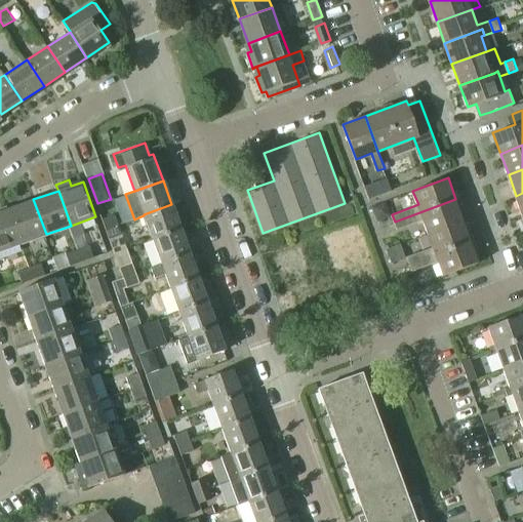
[(33,199),(9,208),(22,243),(46,234),(33,199)]
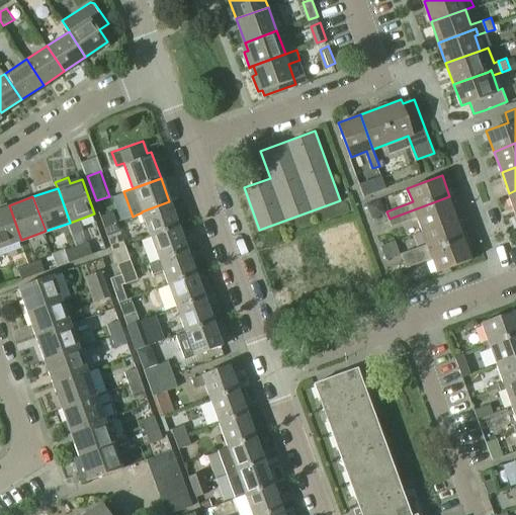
[(393,226),(418,217),(423,229),(457,217),(449,196),(390,219),(393,226)]
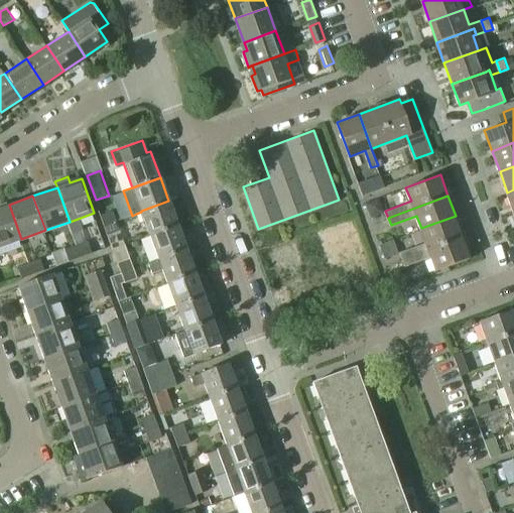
[(380,198),(367,202),(372,216),(385,211),(380,198)]
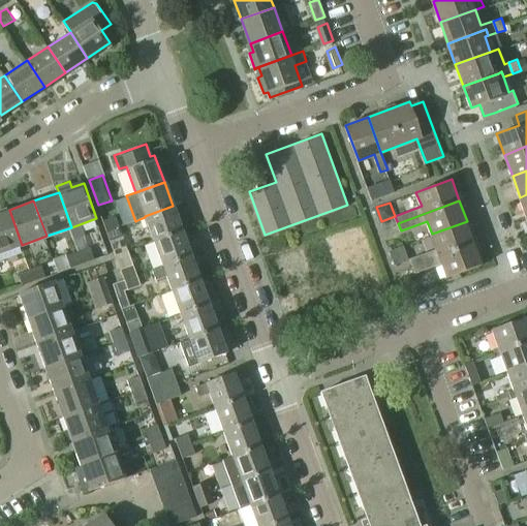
[(0,252),(22,245),(9,210),(7,206),(0,208),(0,252)]
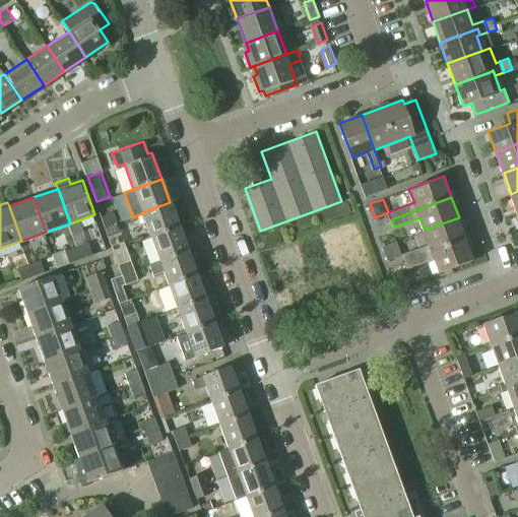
[(179,227),(170,202),(142,212),(142,213),(150,237),(179,227)]
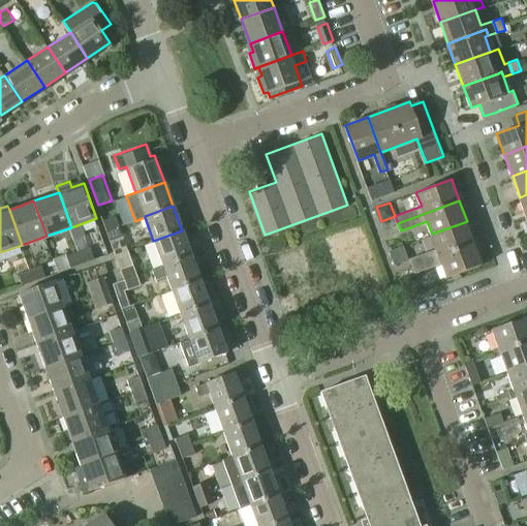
[(117,215),(103,219),(107,229),(120,225),(117,215)]
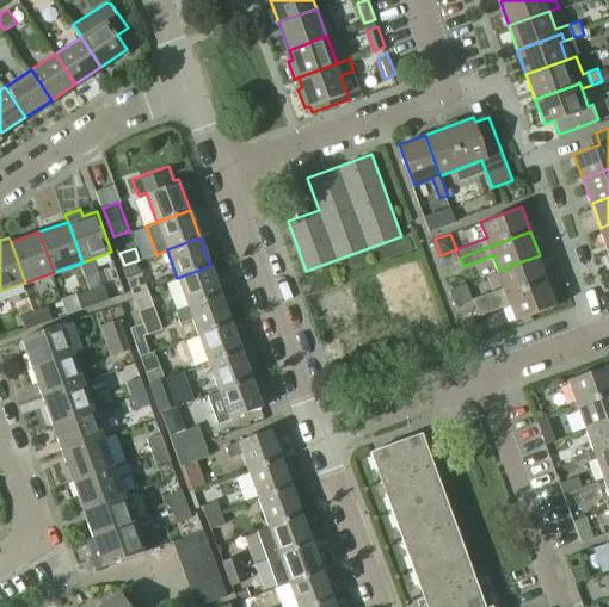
[(474,297),(478,305),(548,279),(540,255),(499,270),(505,286),(474,297)]
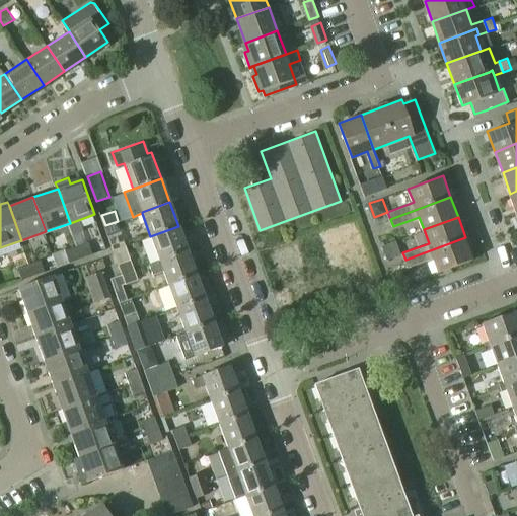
[(118,221),(105,225),(108,235),(120,231),(122,230),(120,225),(118,221)]
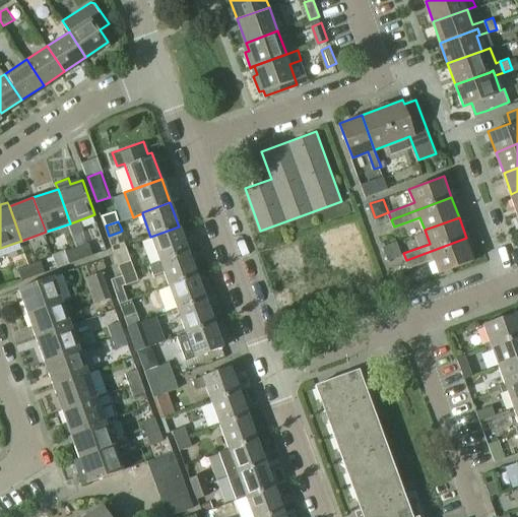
[(187,250),(179,227),(150,237),(159,260),(187,250)]
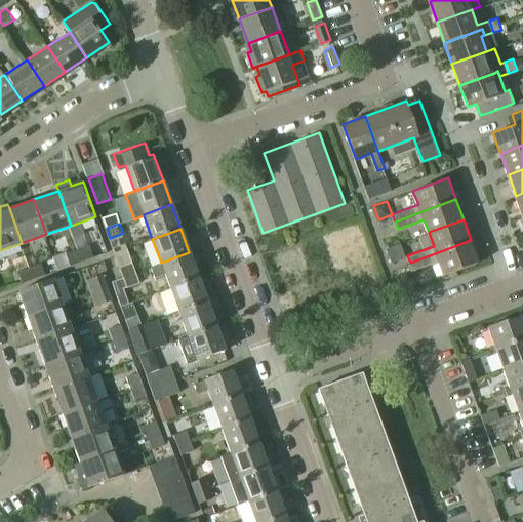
[(412,270),(439,261),(444,274),(479,262),(471,240),(410,263),(412,270)]
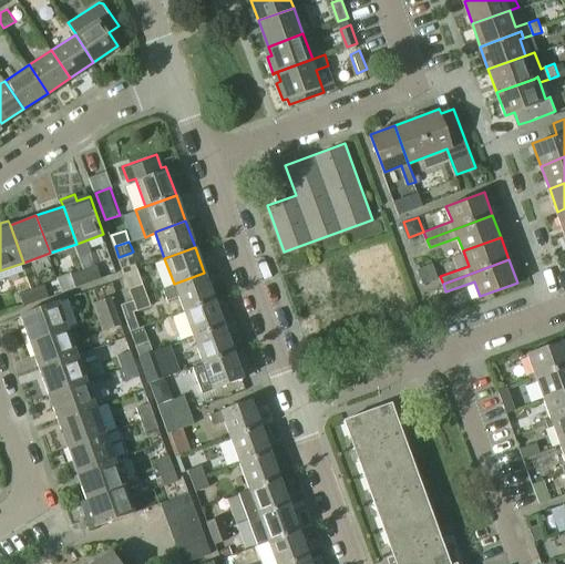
[(98,264),(85,268),(90,280),(102,276),(98,264)]
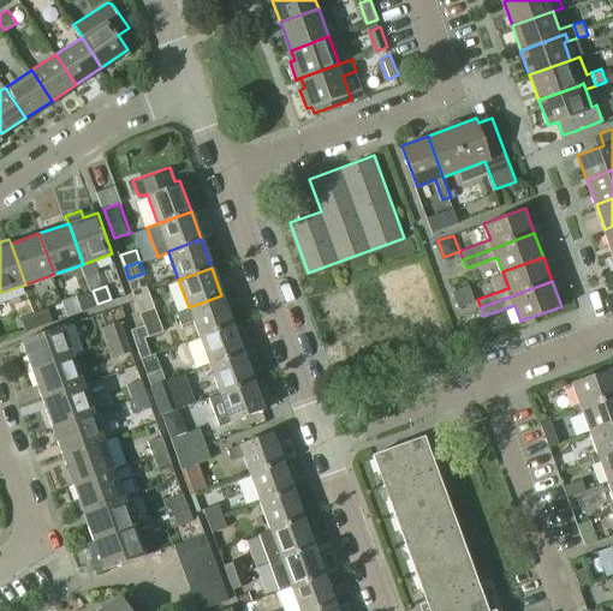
[(97,304),(93,291),(79,294),(84,310),(97,304)]
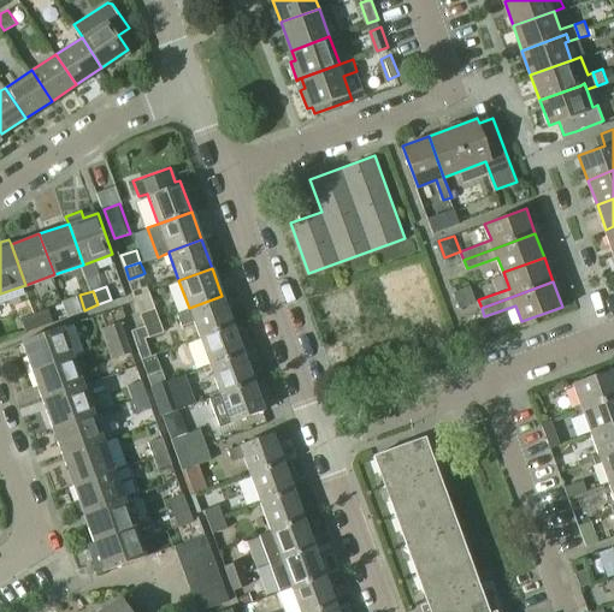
[(194,321),(199,337),(232,324),(222,296),(189,308),(178,312),(183,325),(194,321)]
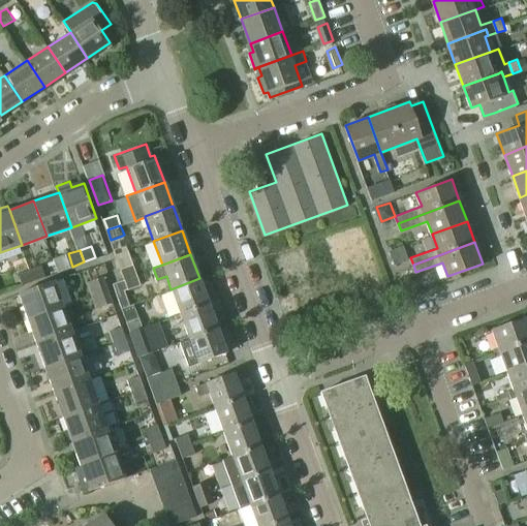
[(41,264),(30,268),(35,280),(47,275),(41,264)]
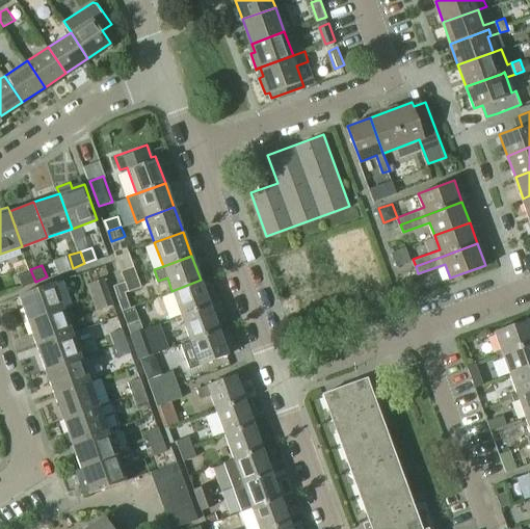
[(123,269),(126,280),(138,275),(135,265),(123,269)]
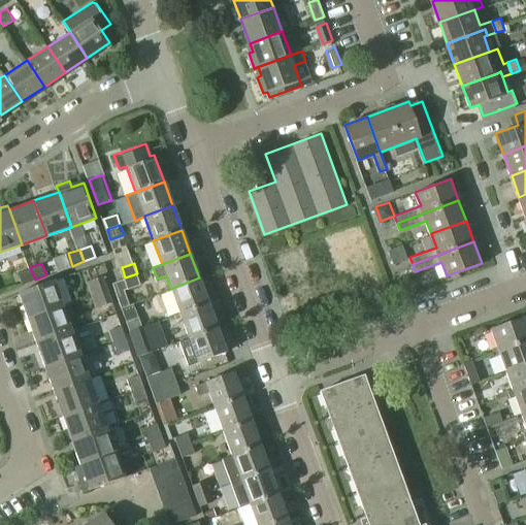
[(35,280),(30,267),(19,271),(23,284),(35,280)]
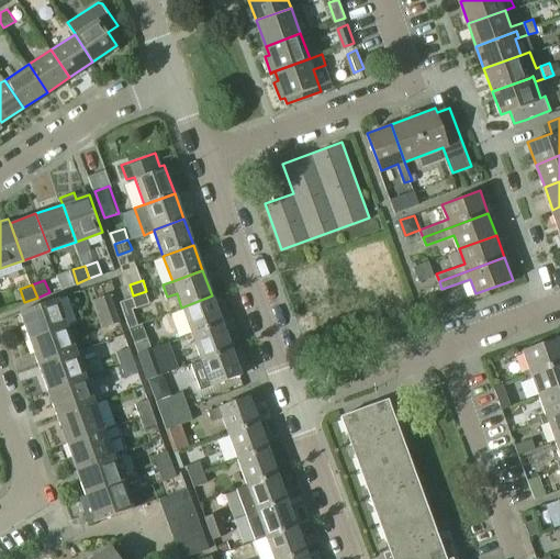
[(146,291),(133,295),(137,306),(150,301),(146,291)]
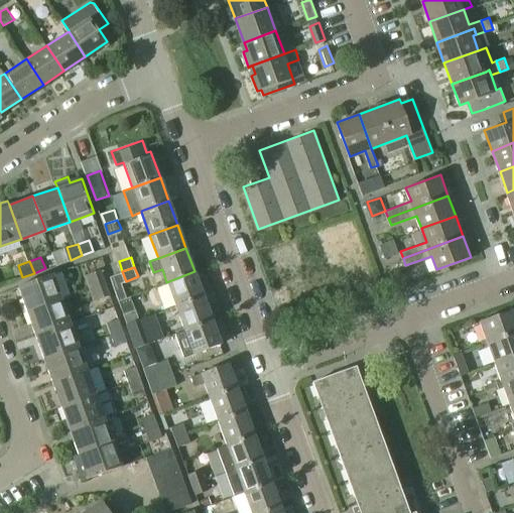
[(85,274),(89,287),(107,280),(102,268),(85,274)]
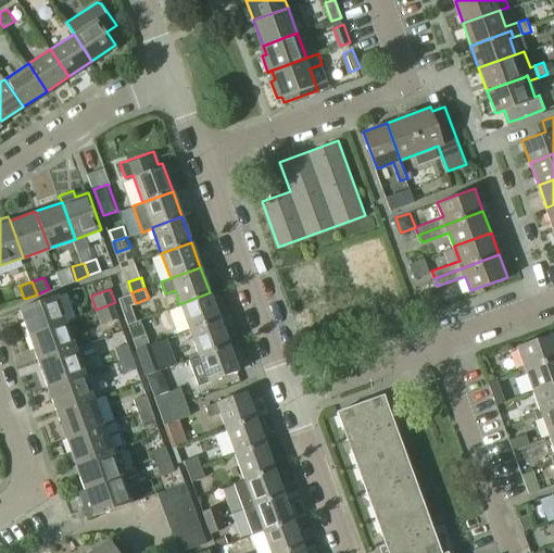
[(67,290),(21,306),(30,334),(67,319),(74,317),(71,308),(73,303),(67,290)]
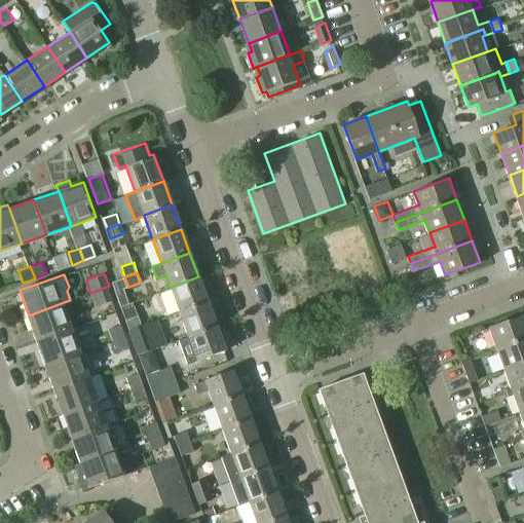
[(208,301),(198,276),(170,288),(179,312),(208,301)]
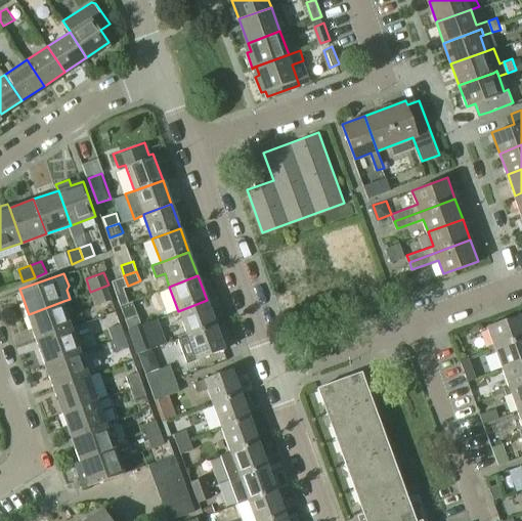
[(109,285),(90,292),(95,304),(113,298),(109,285)]
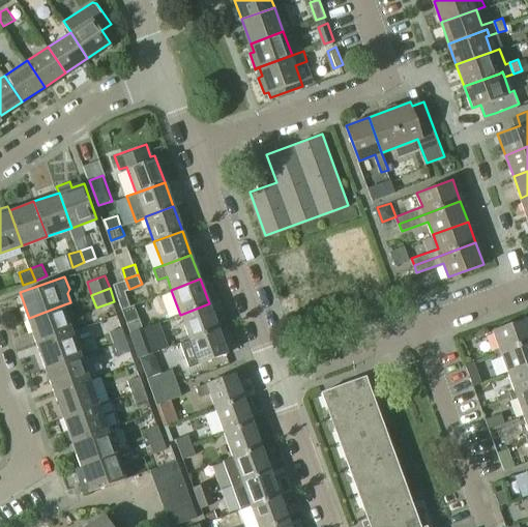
[(217,328),(209,303),(180,315),(188,339),(217,328)]
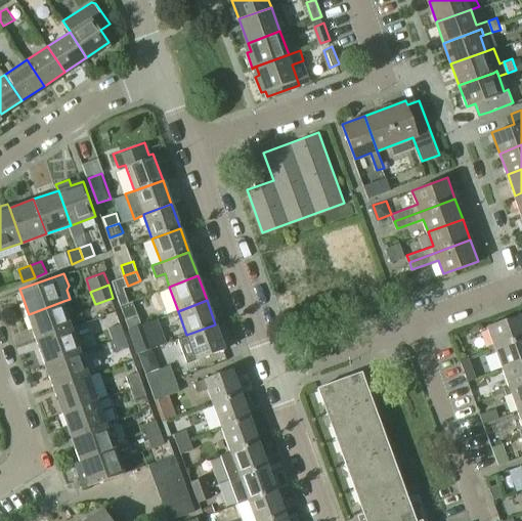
[(72,326),(63,301),(29,314),(37,339),(72,326)]
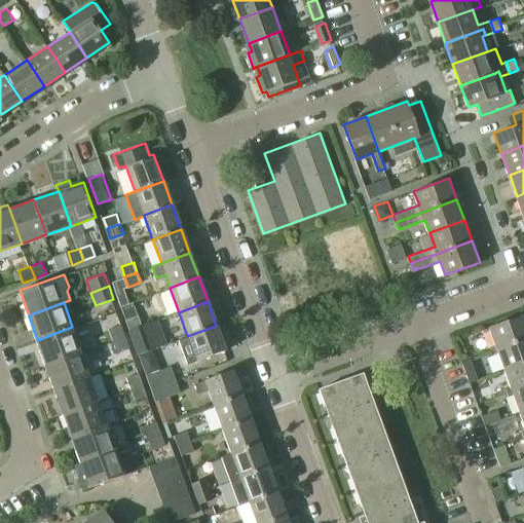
[(491,346),(492,349),(523,338),(523,313),(489,326),(496,344),(491,346)]
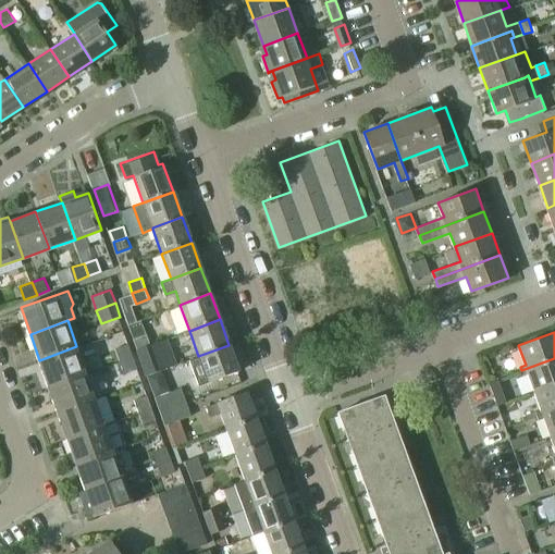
[(135,337),(134,337),(138,349),(151,344),(148,333),(135,337)]
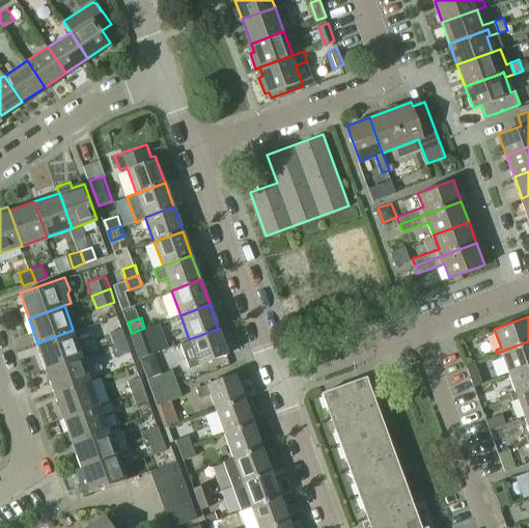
[(114,342),(128,338),(122,326),(110,331),(114,342)]
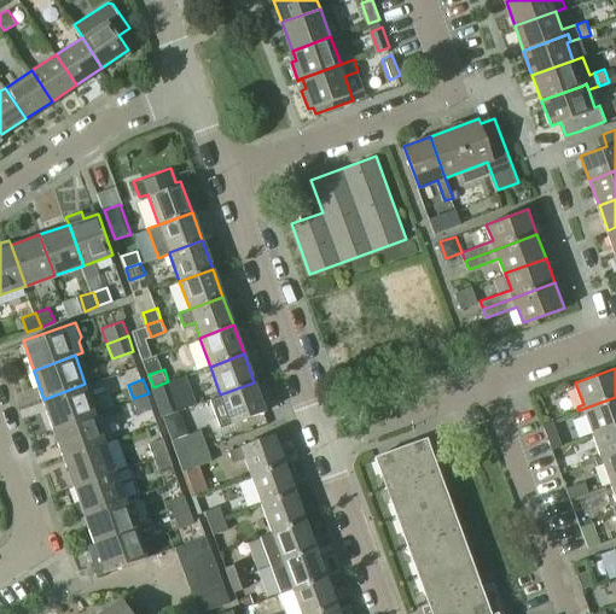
[(173,392),(168,381),(154,387),(164,415),(182,408),(176,391),(173,392)]
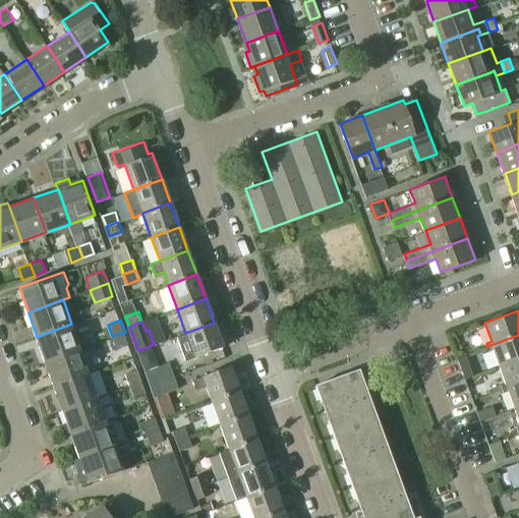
[(177,336),(185,358),(222,345),(214,323),(185,333),(186,333),(177,336)]
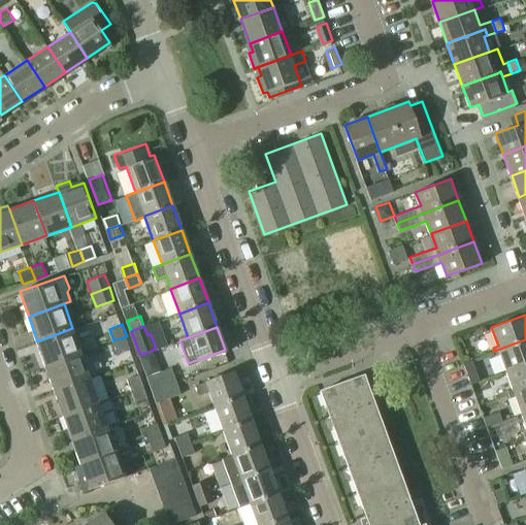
[(81,353),(72,328),(37,341),(46,366),(81,353)]
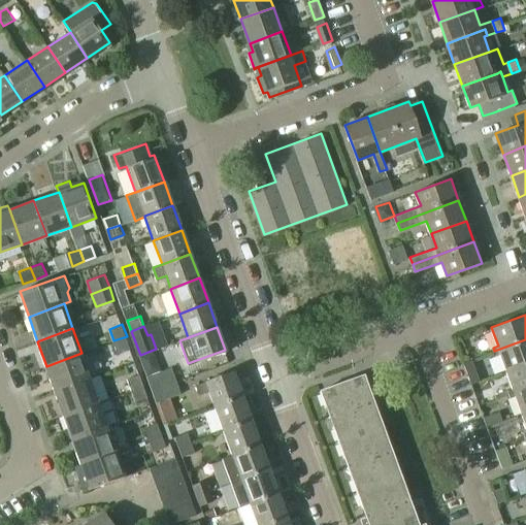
[(131,348),(127,336),(113,340),(118,353),(131,348)]
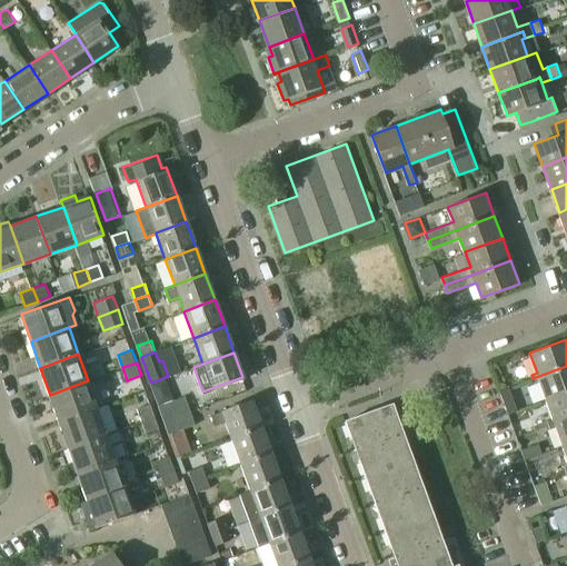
[(539,381),(546,399),(566,391),(566,366),(533,378),(535,383),(539,381)]
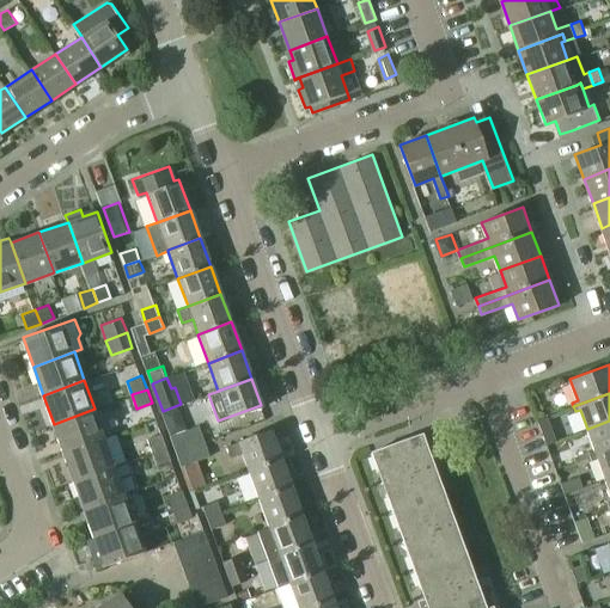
[(104,437),(95,409),(54,424),(65,452),(104,437)]
